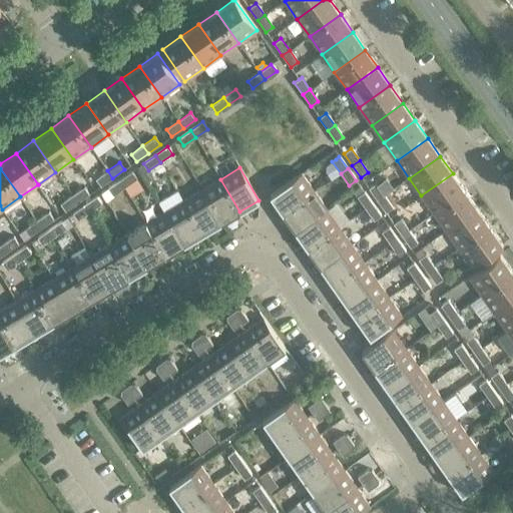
[(112,178),(107,170),(95,179),(100,186),(112,178)]
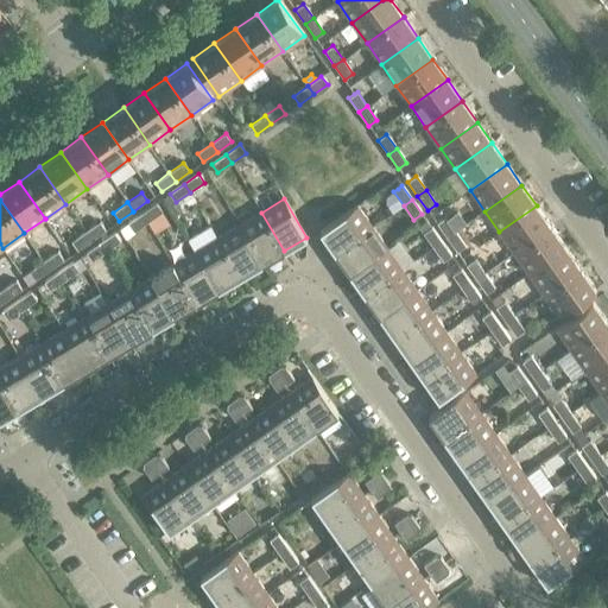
[(162,211),(156,203),(141,214),(149,222),(162,211)]
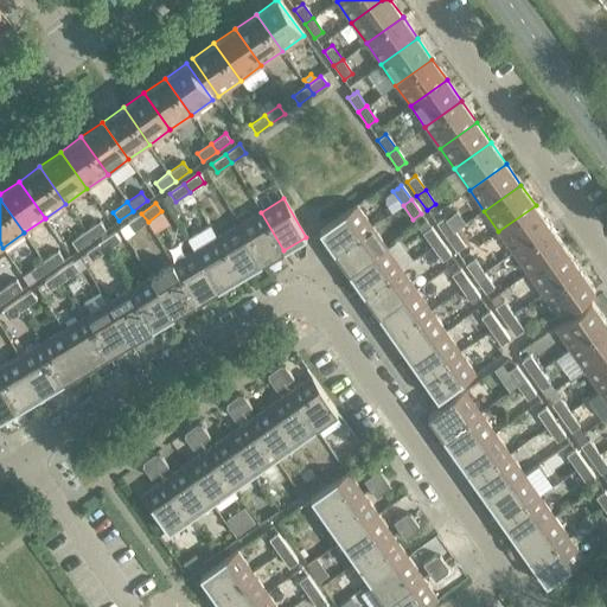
[(371,227),(356,205),(324,228),(319,231),(334,253),(371,227)]
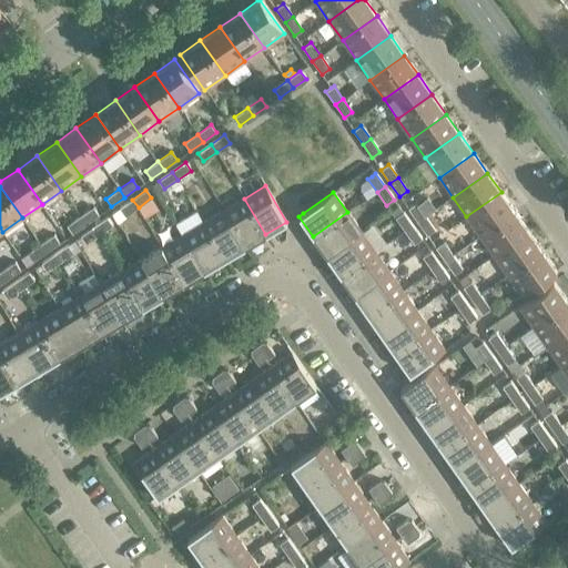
[(515,212),(501,192),(466,216),(480,236),(515,212)]
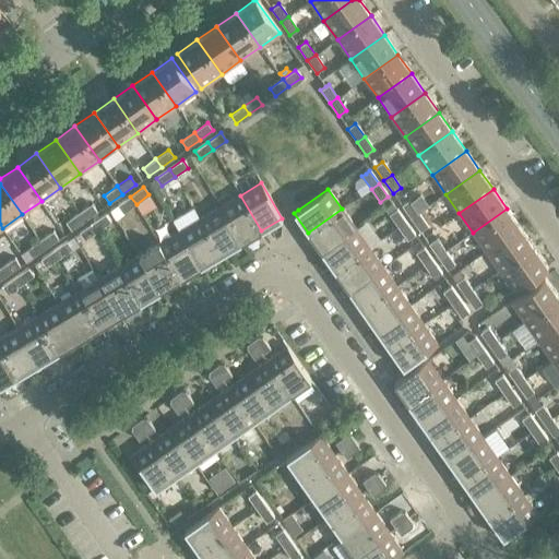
[(261,230),(240,195),(219,207),(241,242),(261,230)]
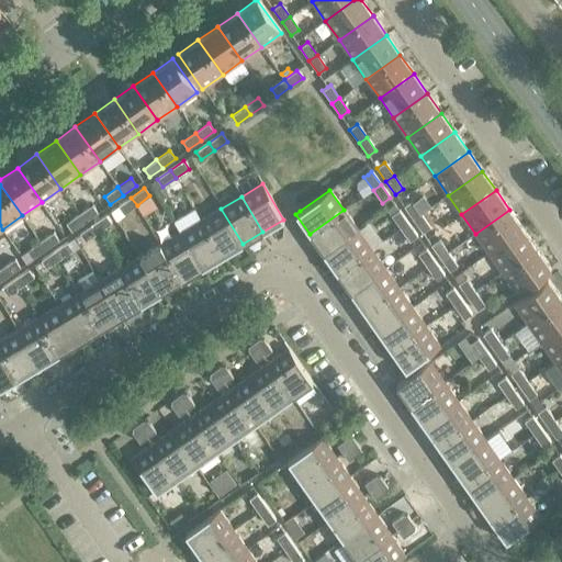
[(137,205),(131,198),(119,206),(124,214),(137,205)]
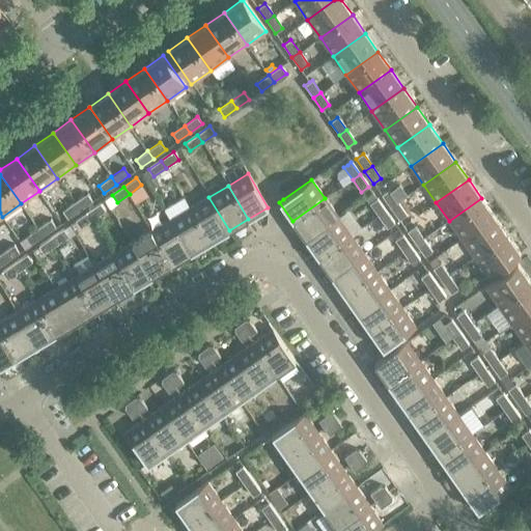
[(389,190),(382,195),(390,207),(398,202),(389,190)]
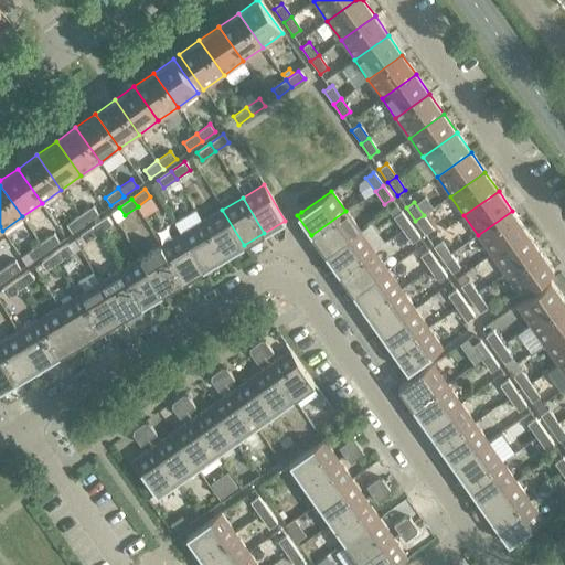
[(93,206),(80,215),(85,223),(98,214),(93,206)]
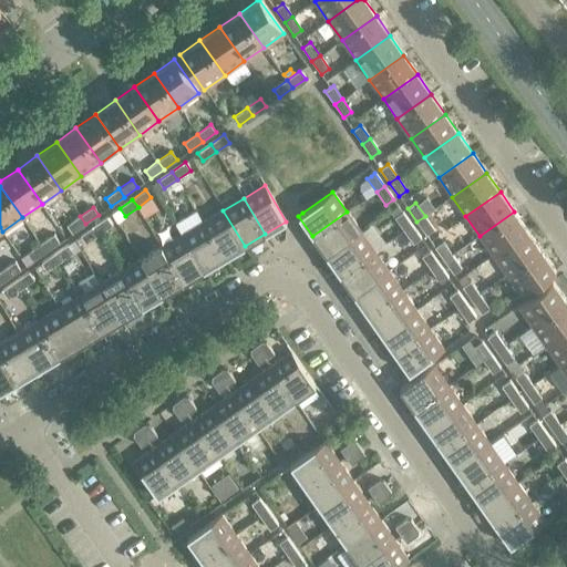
[(245,246),(223,210),(203,223),(224,258),(245,246)]
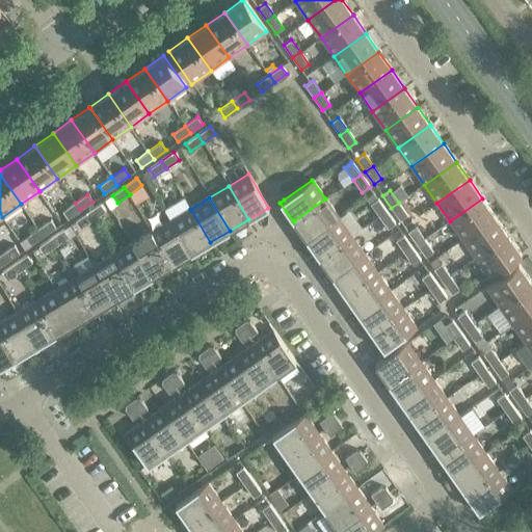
[(339,217),(325,198),(293,221),(306,240),(339,217)]
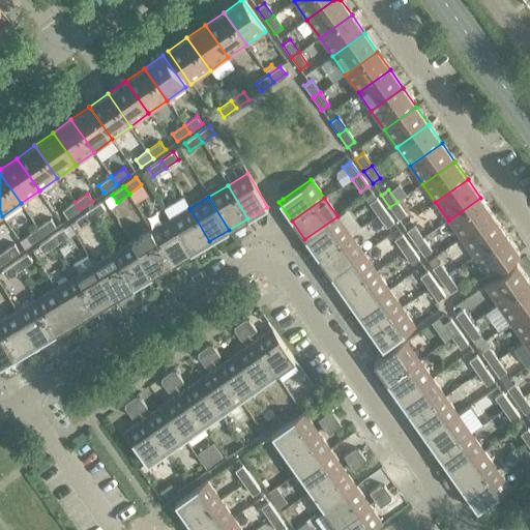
[(493,215),(480,198),(448,221),(461,239),(493,215)]
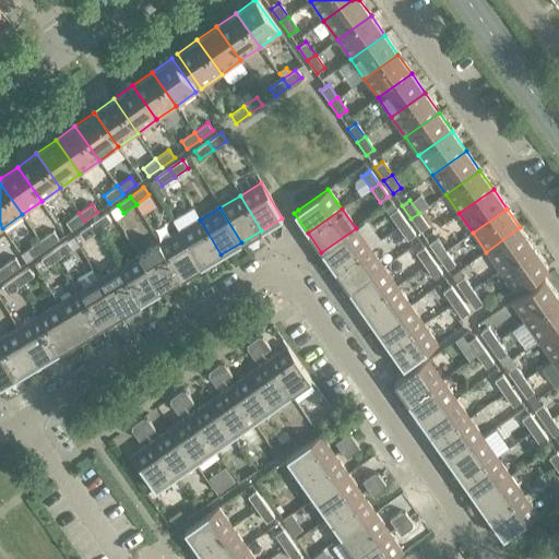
[(406,223),(396,210),(389,215),(397,228),(406,223)]
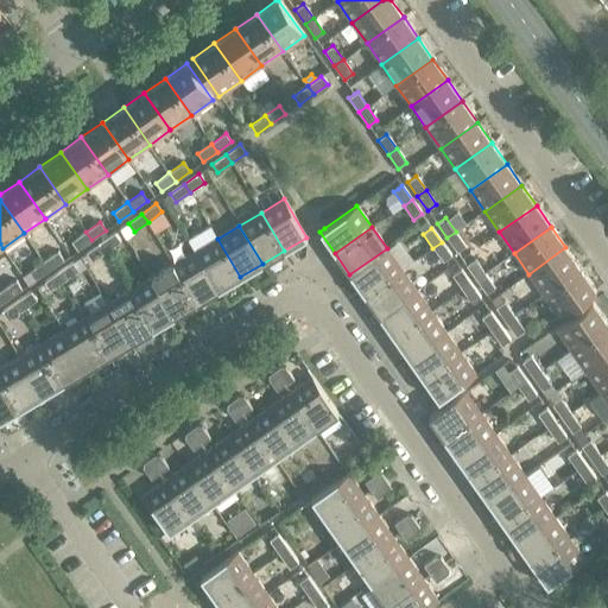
[(92,240),(86,232),(71,242),(77,251),(92,240)]
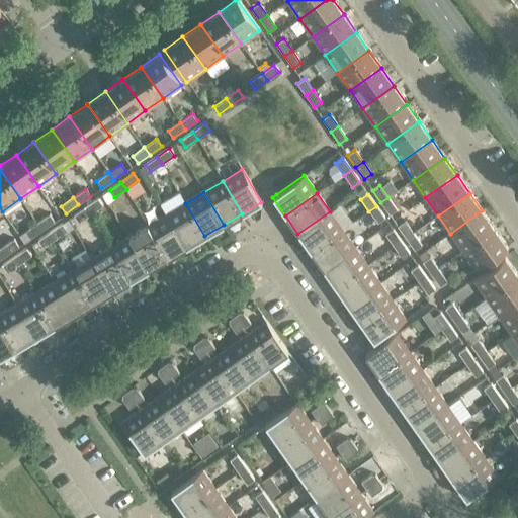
[(397,209),(389,197),(380,202),(390,214),(397,209)]
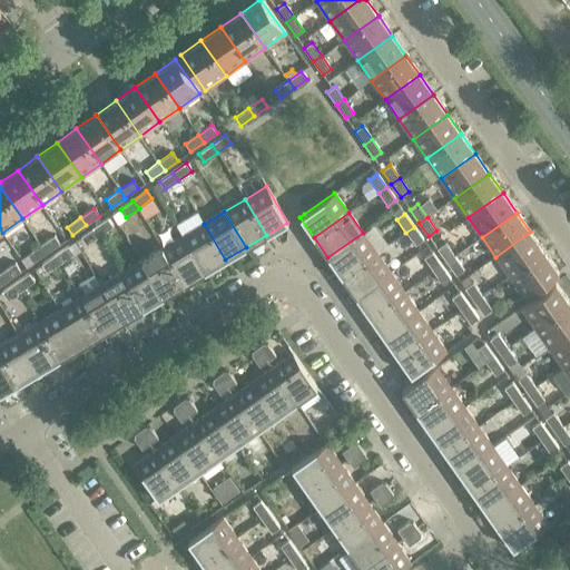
[(112,226),(107,218),(94,228),(99,236),(112,226)]
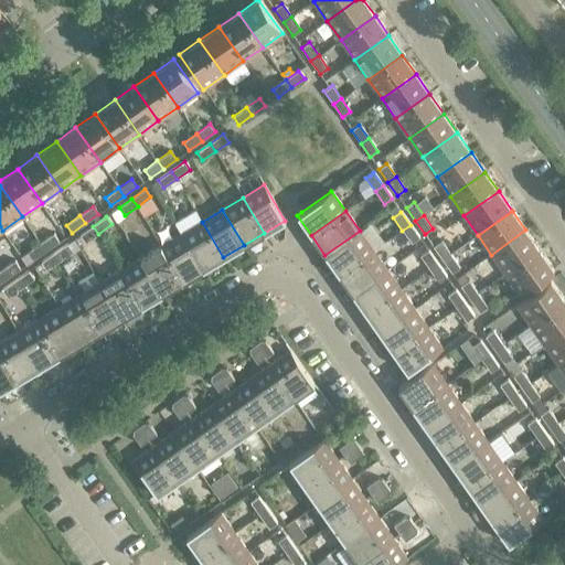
[(223,257),(202,222),(181,234),(203,270),(223,257)]
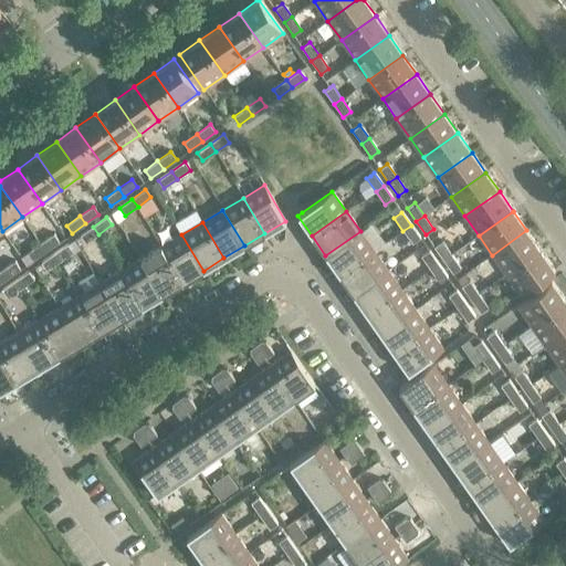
[(420,238),(411,226),(402,231),(412,244),(420,238)]
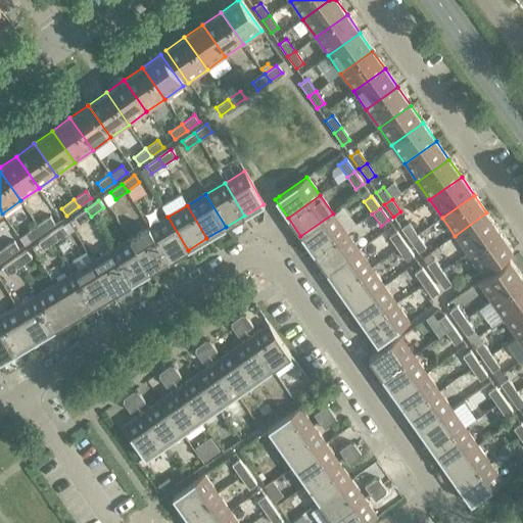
[(91,217),(86,209),(74,218),(79,225),(91,217)]
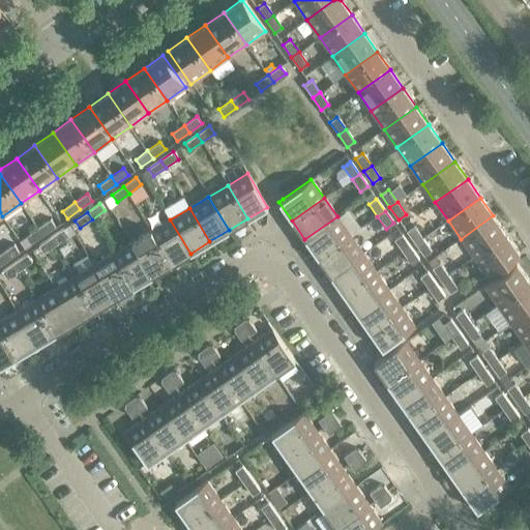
[(506,234),(493,215),(461,239),(474,257),(506,234)]
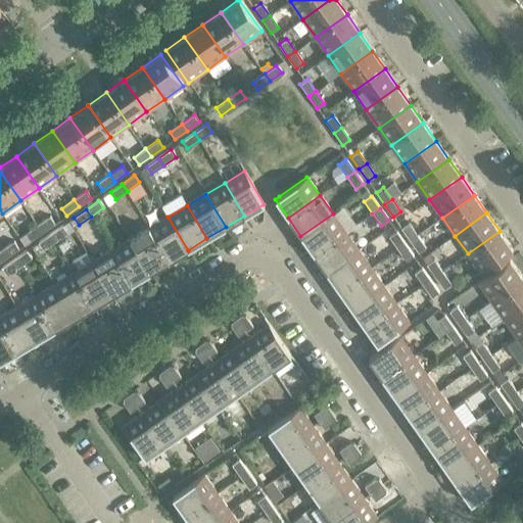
[(345,231),(333,214),(300,236),(314,254),(345,231)]
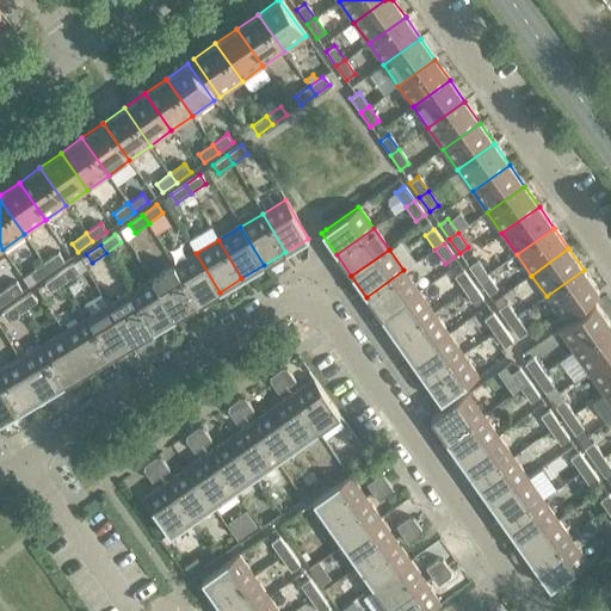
[(59,253),(44,263),(50,271),(65,261),(59,253)]
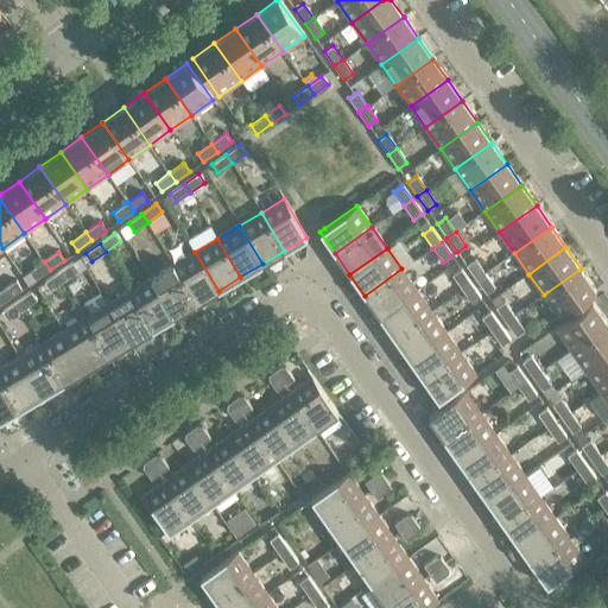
[(219,291),(195,252),(173,265),(196,304),(219,291)]
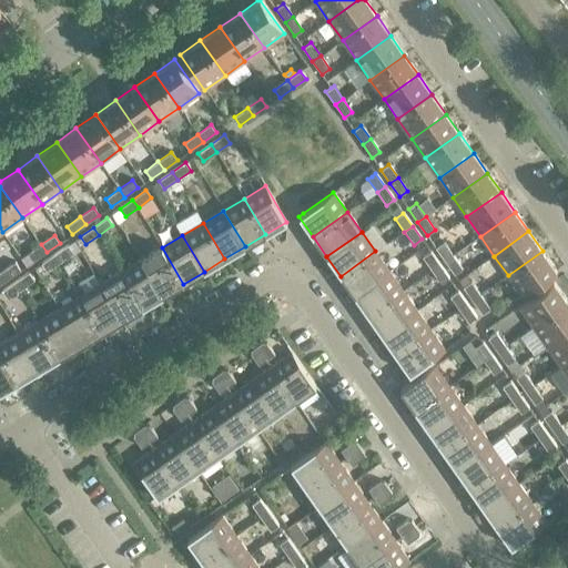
[(444,243),(436,249),(445,262),(453,255),(444,243)]
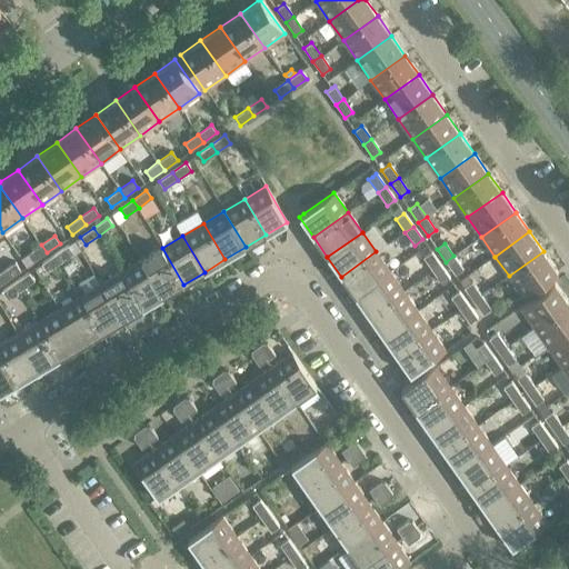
[(47,252),(41,245),(28,255),(33,262),(47,252)]
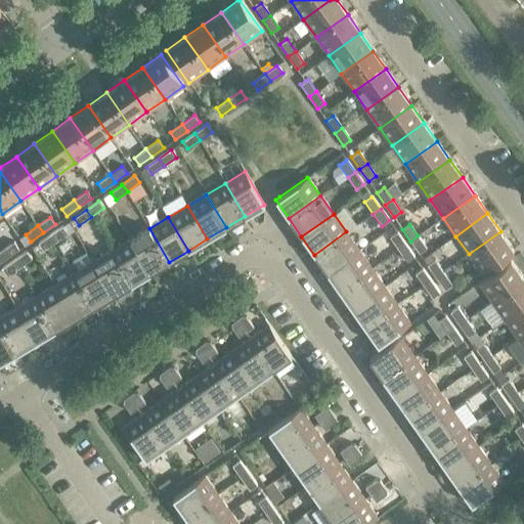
[(68,233),(62,226),(50,234),(55,243),(68,233)]
